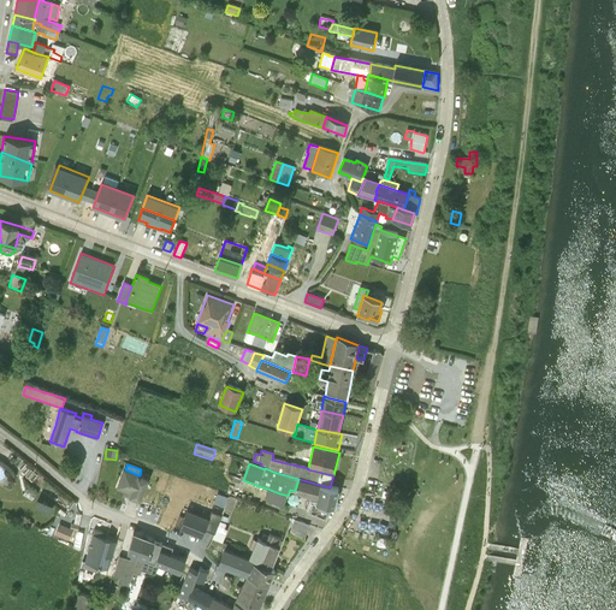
[(138,475),(125,469),(124,469),(117,489),(126,492),(125,497),(129,498),(131,499),(141,503),(149,479),(140,475),(138,475)]
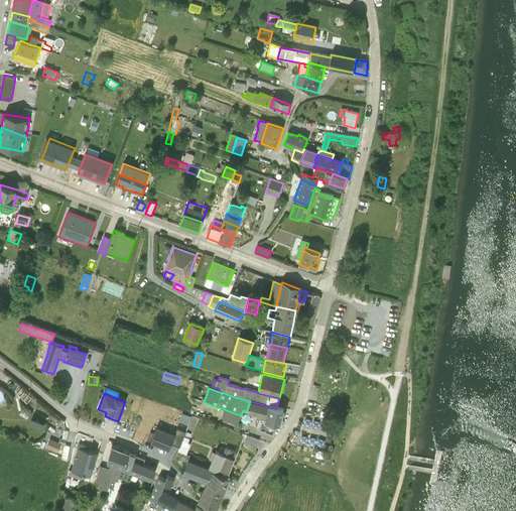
[(250,401),(247,411),(266,417),(265,420),(259,419),(257,428),(272,435),(275,429),(278,429),(279,424),(280,424),(283,409),(276,408),(268,406),(250,401)]
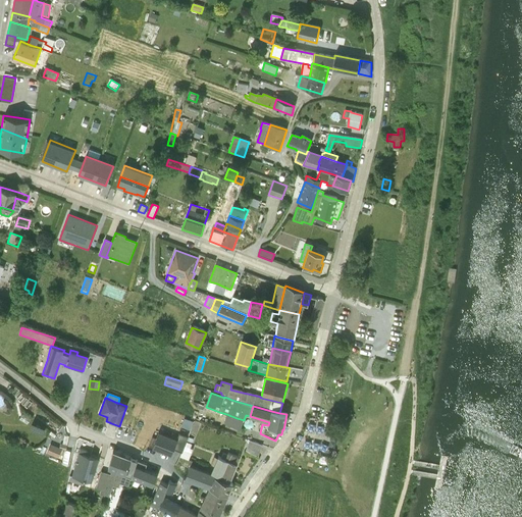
[(237,418),(226,414),(223,423),(233,427),(237,418)]
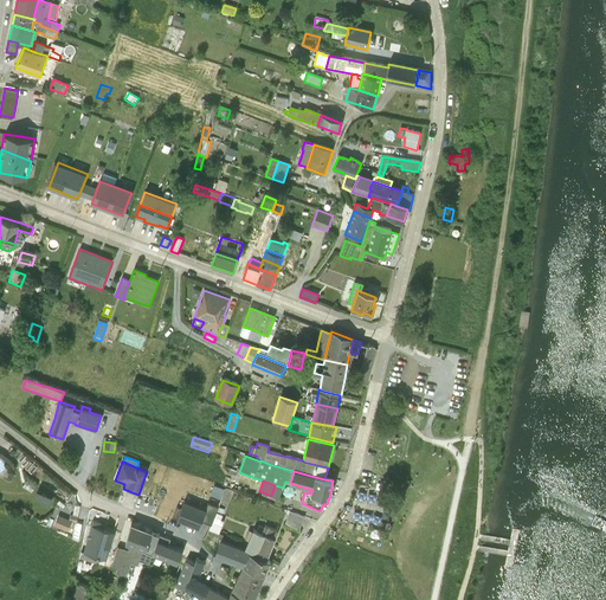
[(283,488),(275,485),(271,496),(278,498),(283,488)]
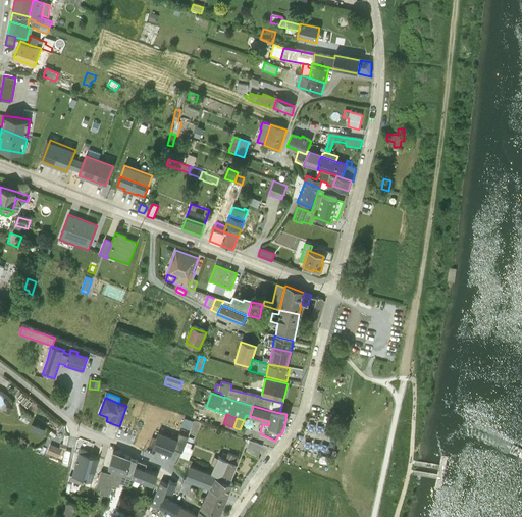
[(190,433),(195,434),(196,435),(201,423),(195,421),(191,432),(190,433)]
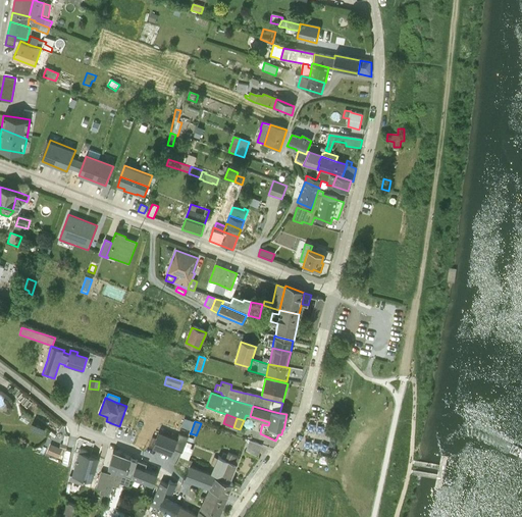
[(179,456),(189,460),(192,452),(189,451),(192,445),(193,443),(195,434),(190,433),(191,432),(183,429),(179,435),(178,435),(176,441),(171,452),(172,453),(179,456)]
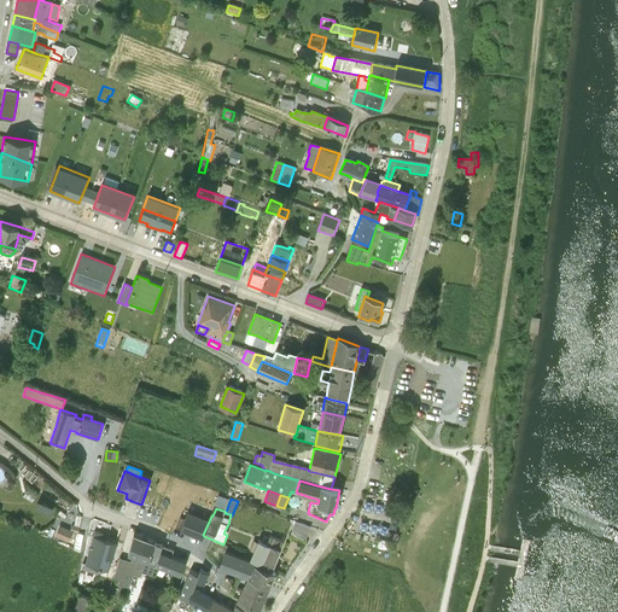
[(59,528),(56,536),(70,542),(74,532),(75,532),(79,532),(82,517),(76,516),(74,526),(73,525),(70,530),(59,525),(59,528)]
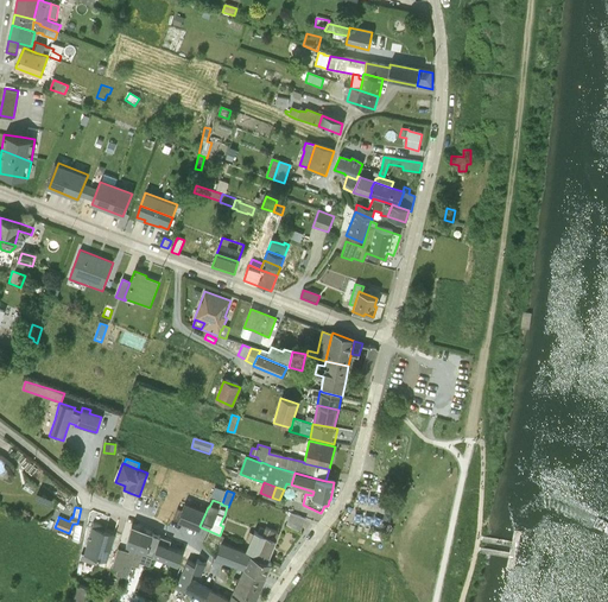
[(172,511),(166,525),(188,533),(194,520),(172,511)]
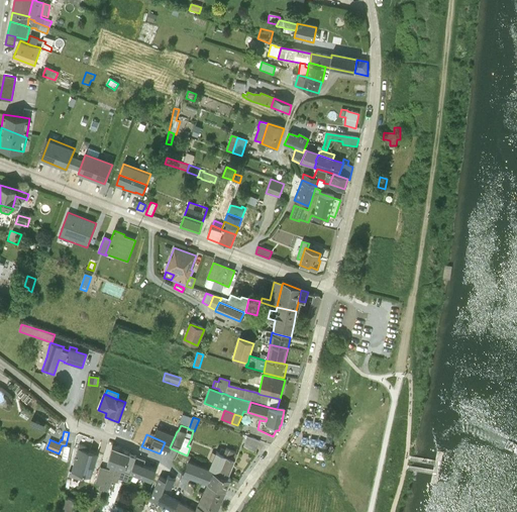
[(247,437),(242,448),(255,452),(260,441),(247,437)]
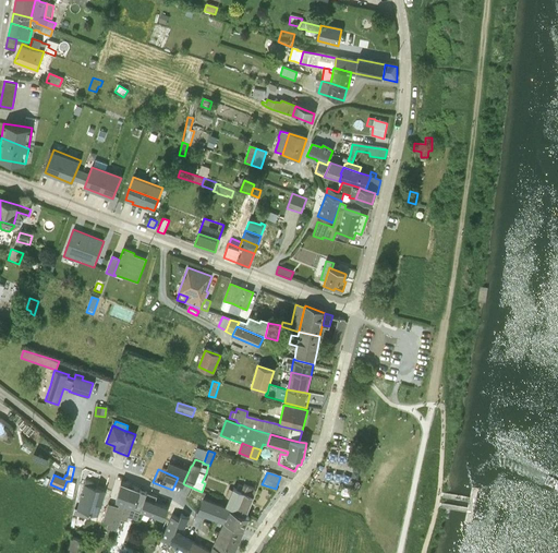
[(69,482),(65,497),(73,499),(75,483),(69,482)]
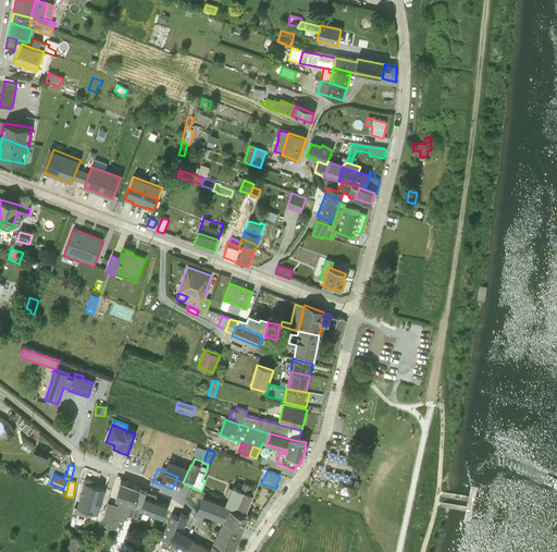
[(84,482),(77,507),(98,514),(106,489),(104,489),(84,482)]
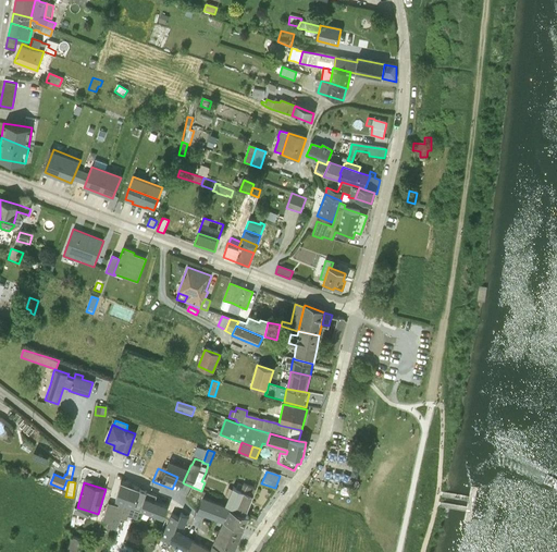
[(115,500),(125,503),(131,486),(121,482),(115,500)]
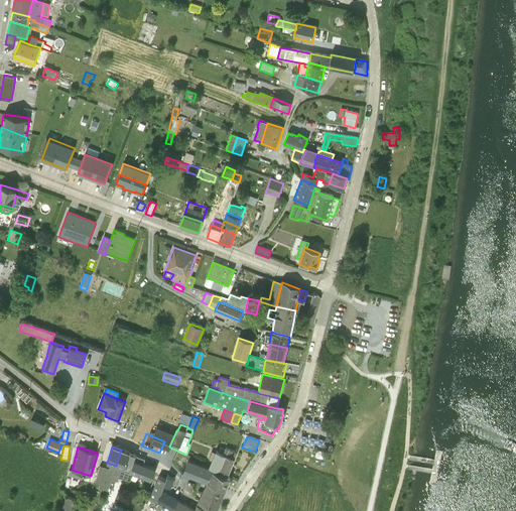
[(177,451),(170,448),(167,455),(174,458),(177,451)]
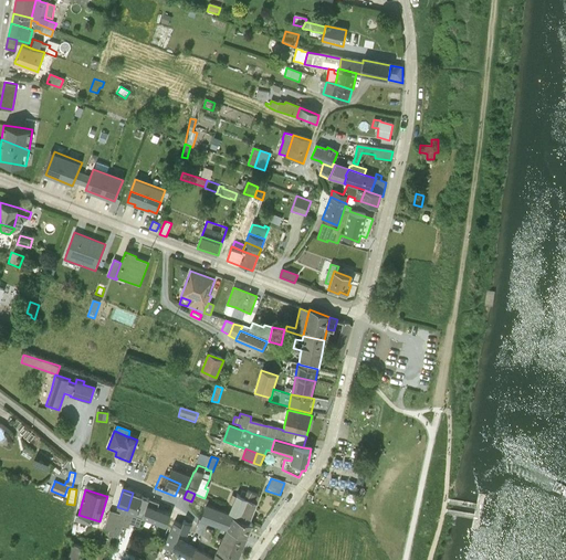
[(240,496),(258,503),(260,496),(248,490),(247,493),(242,492),(240,496)]
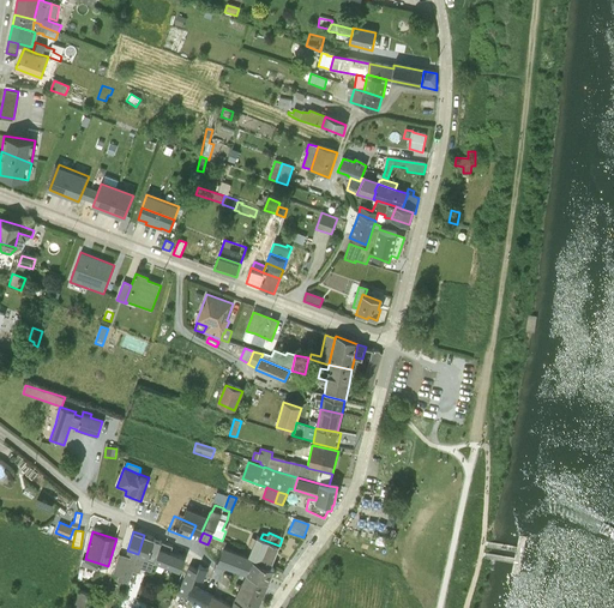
[(138,554),(145,557),(148,558),(155,539),(144,535),(138,554)]
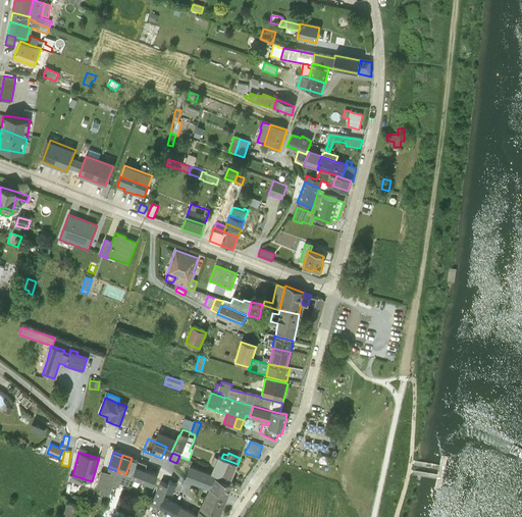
[(221,477),(221,479),(229,482),(238,464),(221,458),(218,457),(217,458),(214,466),(211,473),(215,474),(221,477)]
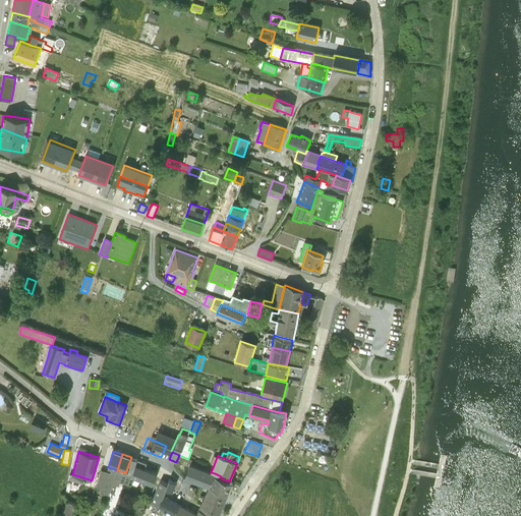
[(131,457),(125,473),(131,475),(136,459),(131,457)]
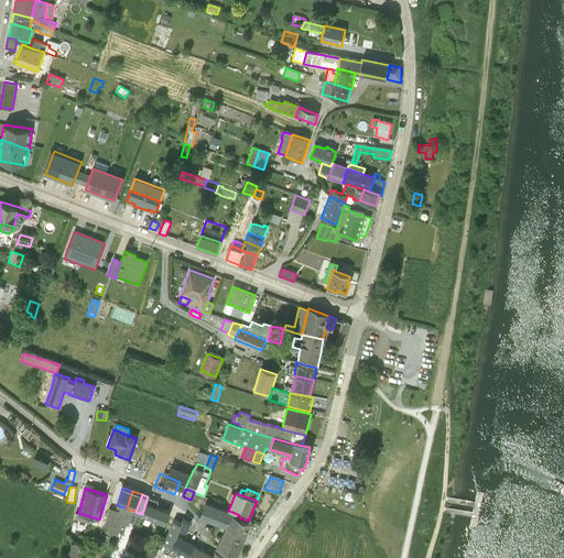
[(239,515),(232,512),(232,513),(205,502),(199,516),(227,527),(232,514),(239,517),(239,515)]
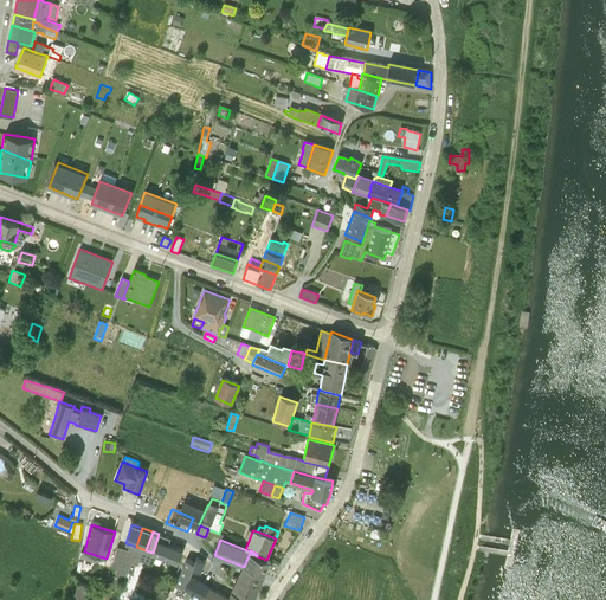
[(181,562),(185,548),(159,541),(155,555),(181,562)]
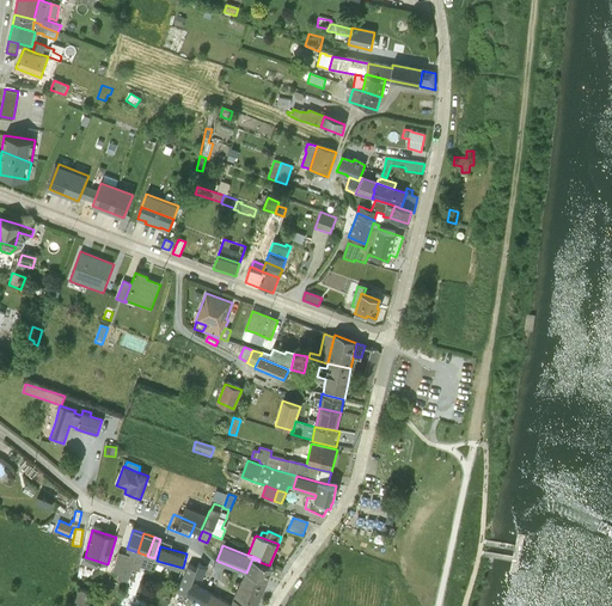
[(138,552),(127,549),(120,571),(121,571),(117,583),(123,586),(127,574),(129,567),(140,570),(145,555),(138,552)]
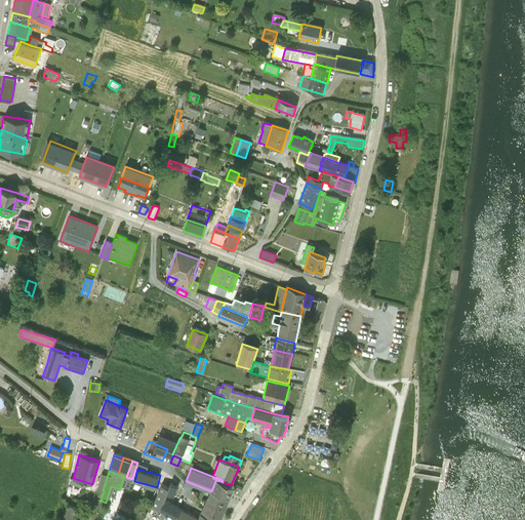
[(84,482),(73,478),(70,482),(73,483),(72,484),(83,488),(84,482)]
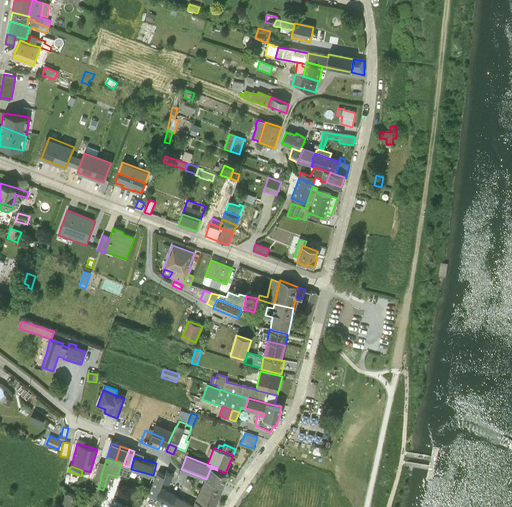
[(211,467),(206,479),(200,490),(219,498),(224,486),(229,475),(225,473),(217,470),(211,467)]
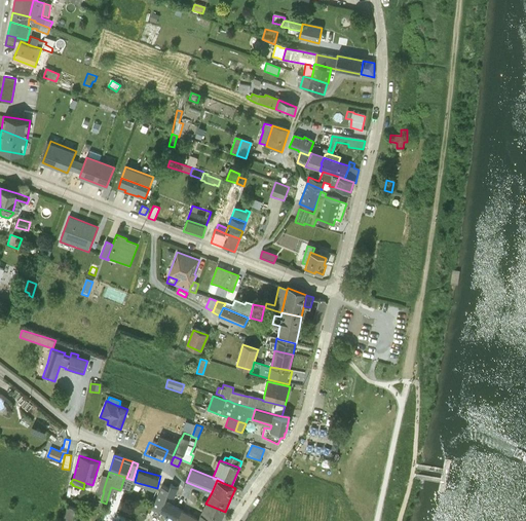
[(167,494),(167,495),(174,497),(178,488),(172,485),(170,489),(167,494)]
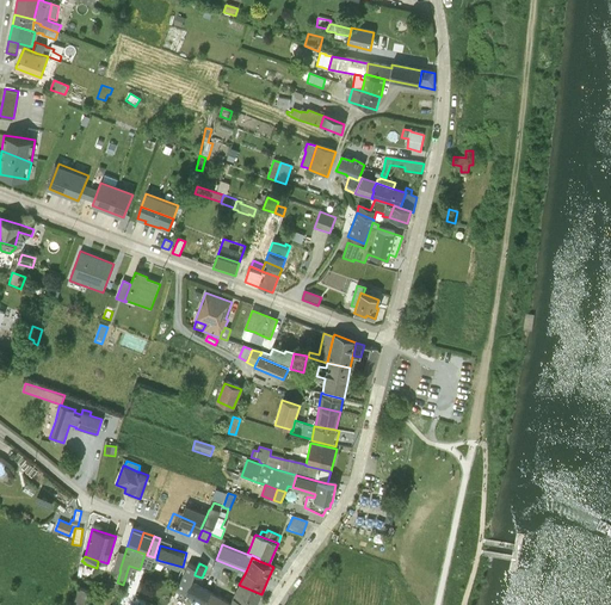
[(185,593),(204,603),(207,600),(210,592),(192,582),(195,575),(195,574),(197,568),(187,565),(178,588),(185,593)]
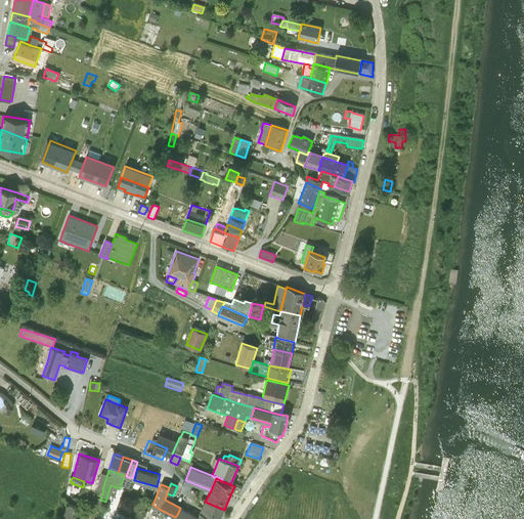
[(201,512),(215,518),(220,518),(224,510),(205,502),(201,512)]
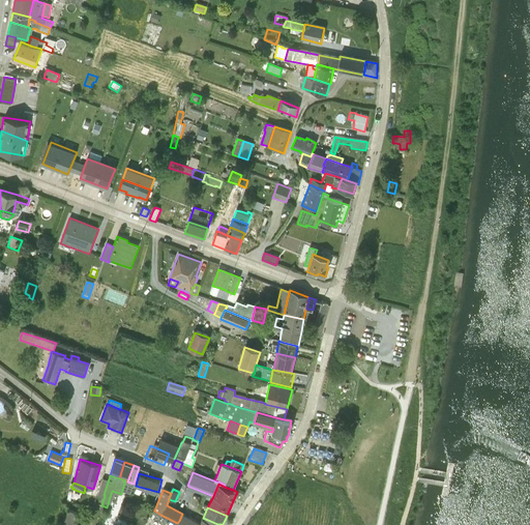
[(65,522),(64,524),(74,524),(77,512),(67,509),(65,522)]
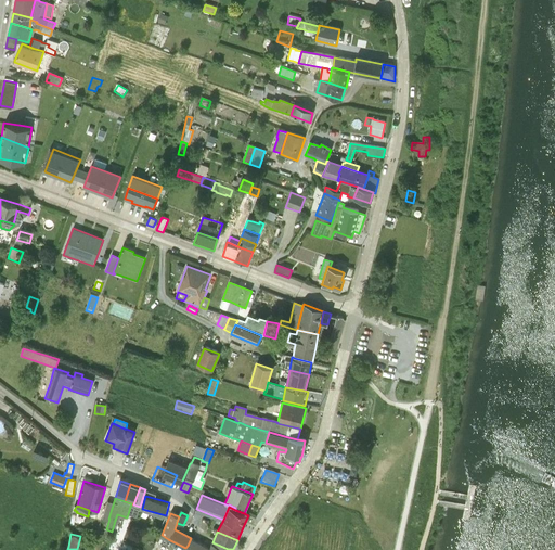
[(188,546),(185,548),(184,549),(228,549),(213,542),(209,548),(191,538),(188,546)]
